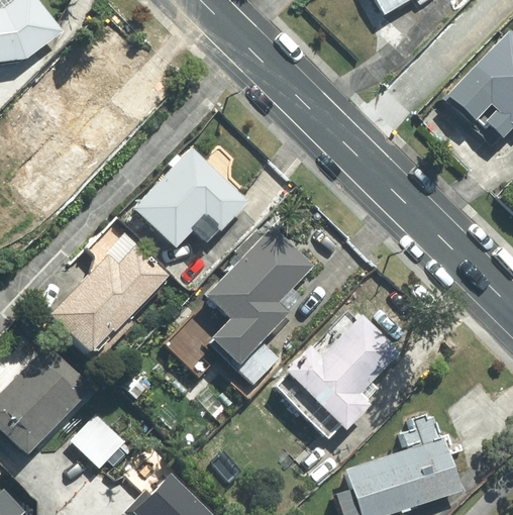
[(8,0),(0,5),(0,64),(22,61),(63,31),(38,0),(8,0)]
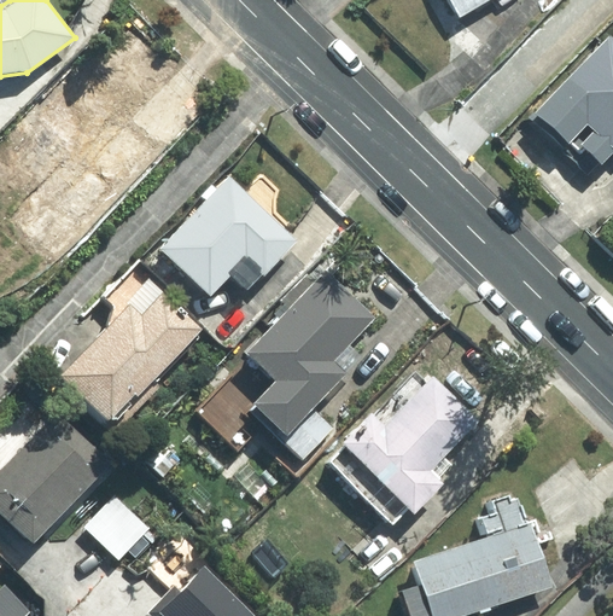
[(445,0),(455,17),(484,0),(445,0)]
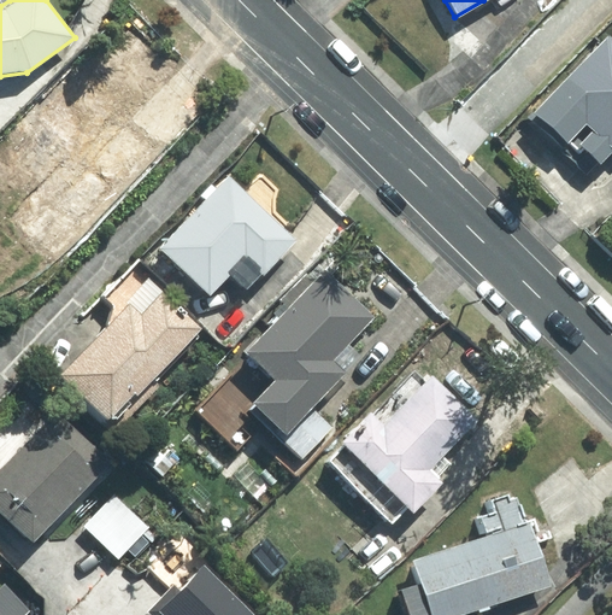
[(611,40),(610,41),(605,37),(529,115),(590,174),(611,151),(611,40)]
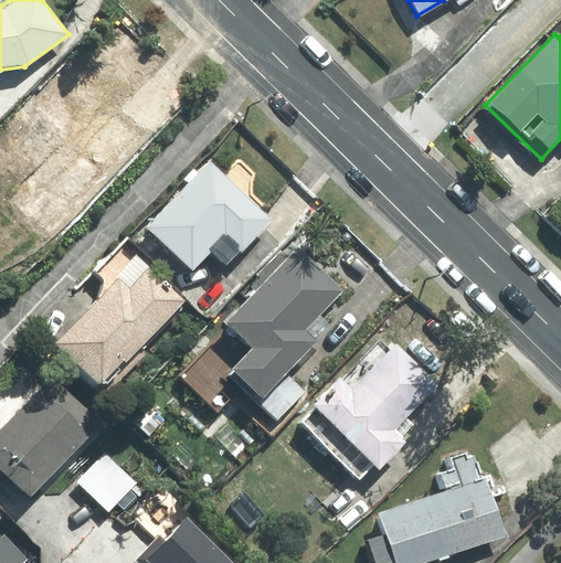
[(73,56),(21,114),(56,146),(36,167),(78,205),(150,127),(73,56)]
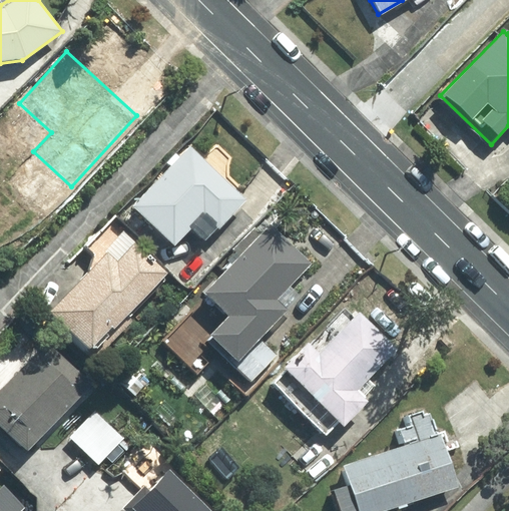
[(128,207),(171,249),(189,230),(202,243),(246,198),(190,143),(128,207)]
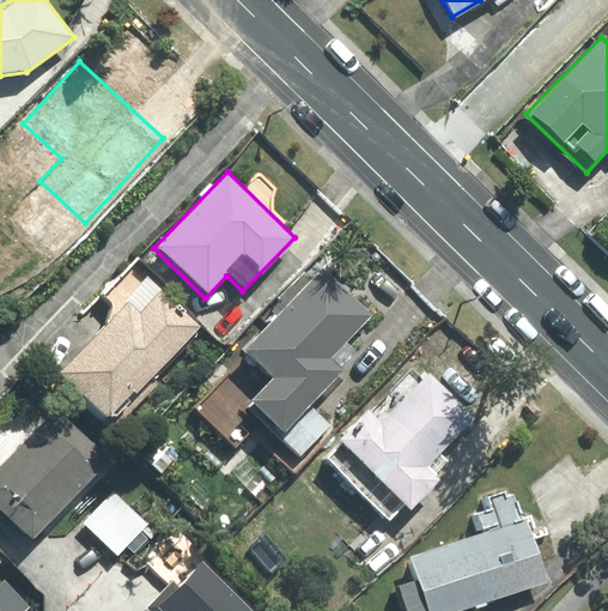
[(115,313),(58,373),(105,419),(199,324),(137,262),(101,300),(115,313)]
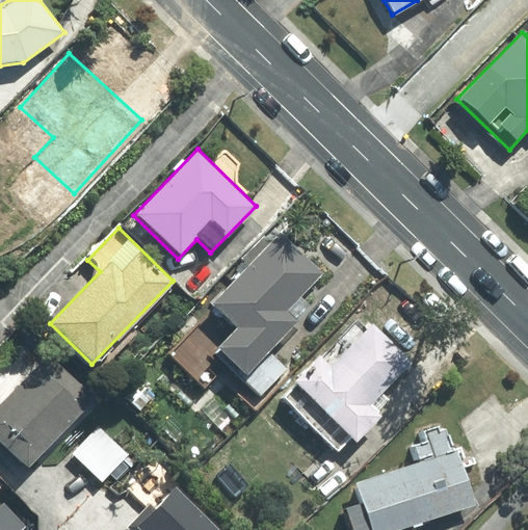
[(206,300),(215,310),(169,353),(203,388),(230,362),(241,374),(260,393),(289,366),(269,346),(305,312),(293,300),(320,274),(278,231),(206,300)]
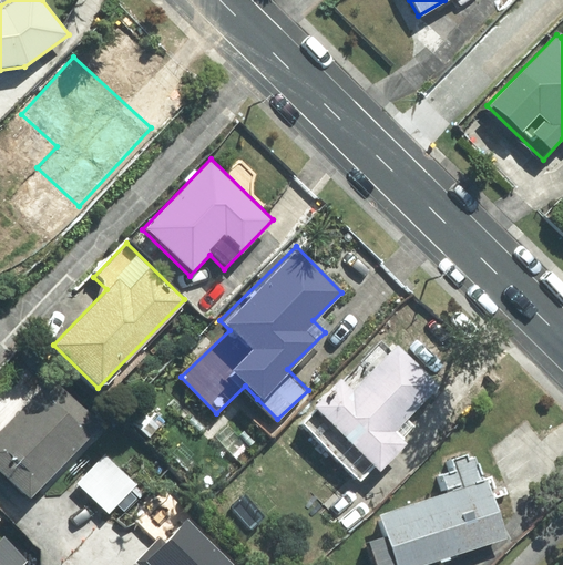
[(302,424),(358,481),(371,468),(375,471),(406,441),(396,431),(441,387),(388,332),(311,407),(315,411),(302,424)]
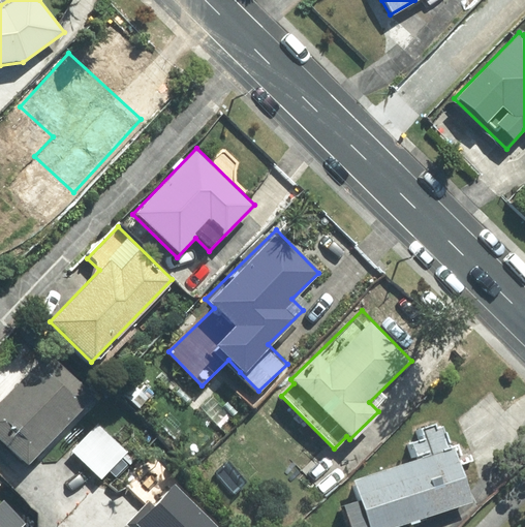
[(52,350),(0,401),(0,439),(27,467),(98,397),(52,350)]
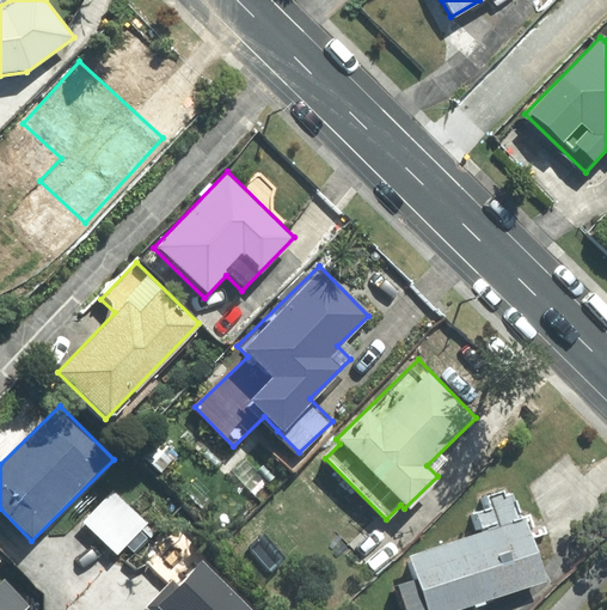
[(116,486),(83,518),(118,555),(152,522),(116,486)]
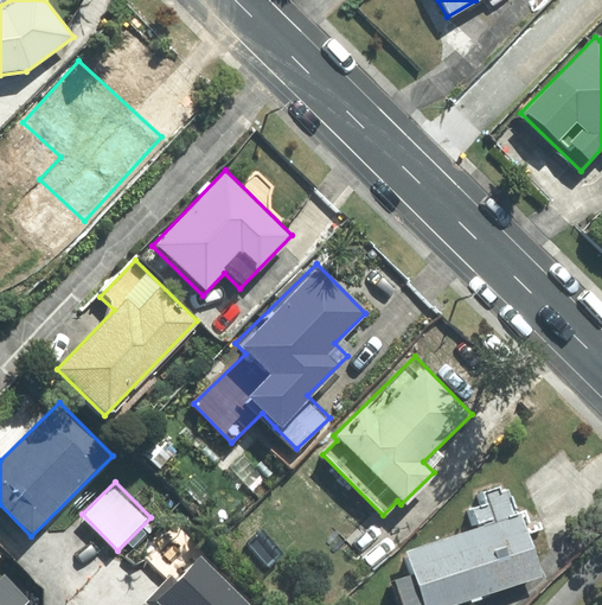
[(512,482),(481,491),(485,502),(471,507),(476,528),(404,549),(420,604),(450,604),(542,578),(512,482)]
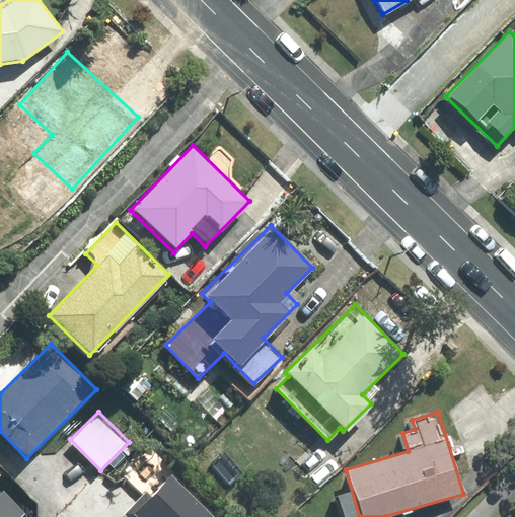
[(210,516),(166,472),(127,511),(133,516),(210,516)]
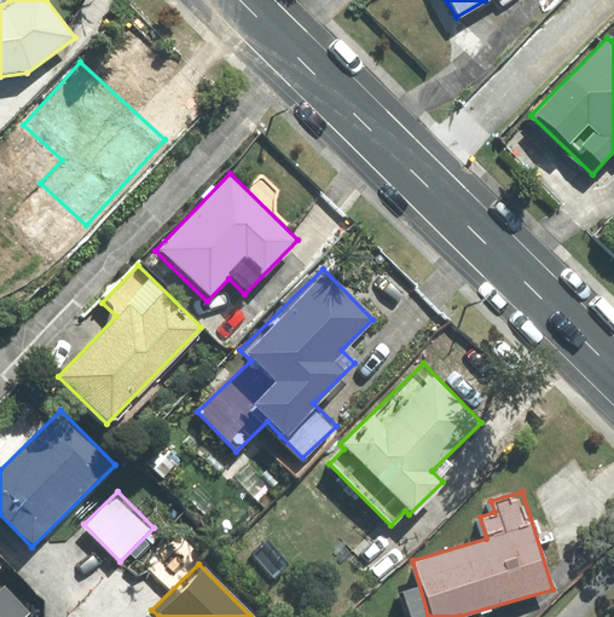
[(0,616),(27,616),(32,612),(5,583),(0,587),(0,616)]
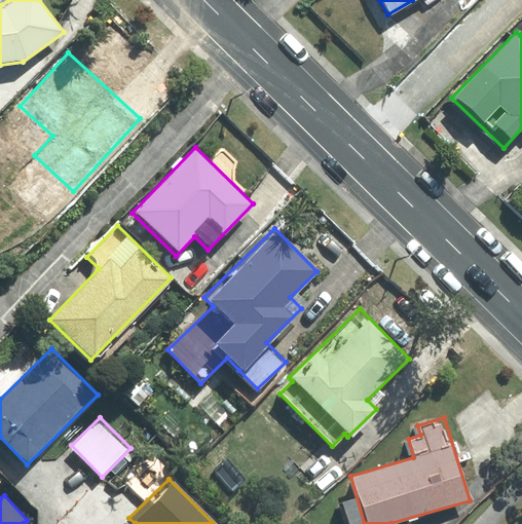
All buildings are outlined.
